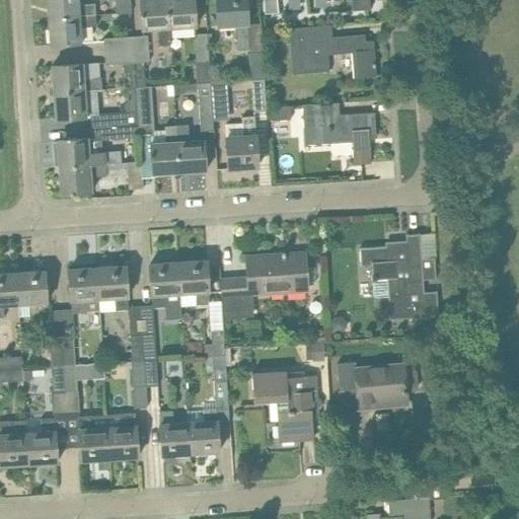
[(47,0),(49,17),(79,15),(78,0),(47,0)]
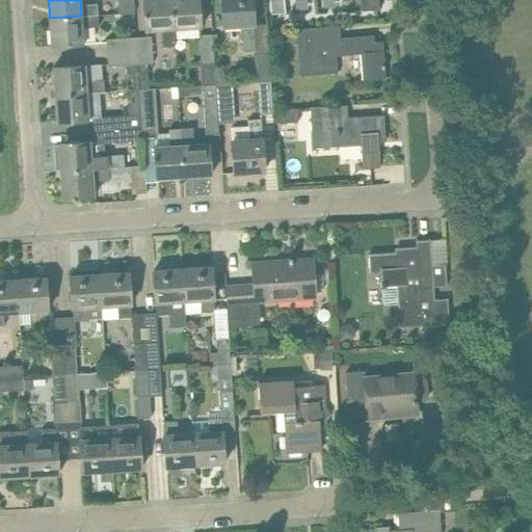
[(134,11),(133,6),(133,0),(117,0),(118,12),(134,11)]
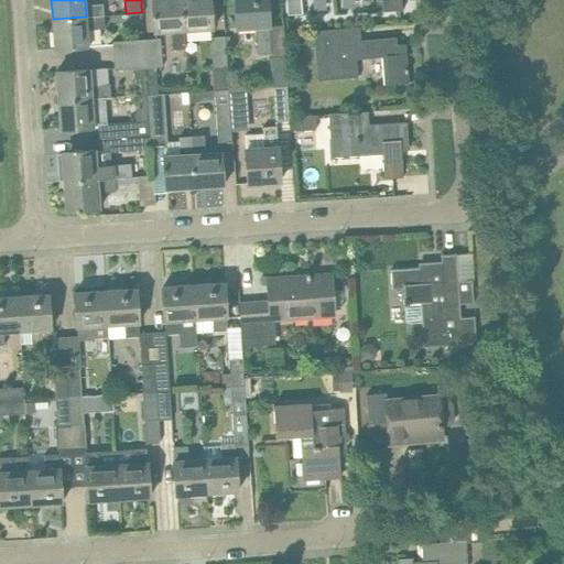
[(183,30),(181,0),(152,0),(154,32),(172,31),(174,50),(184,50),(183,30)]
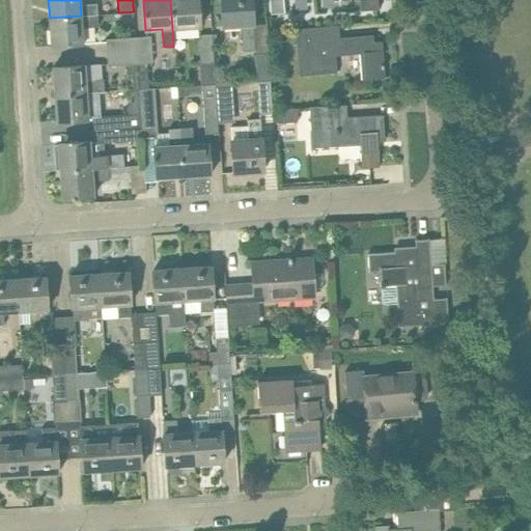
[(198,0),(170,0),(172,28),(200,26),(198,0)]
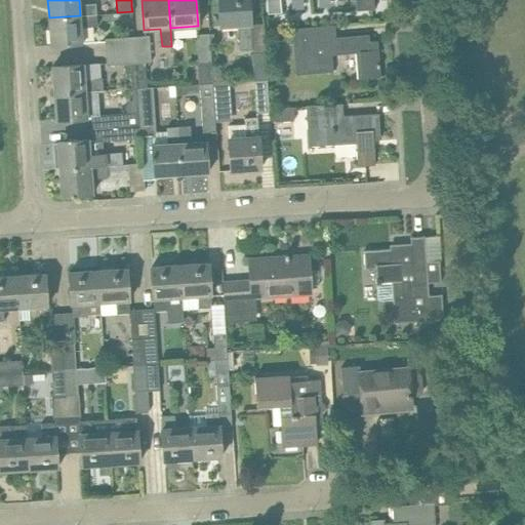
[(251,49),(249,12),(248,0),(218,0),(220,25),(237,24),(239,50),(251,49)]
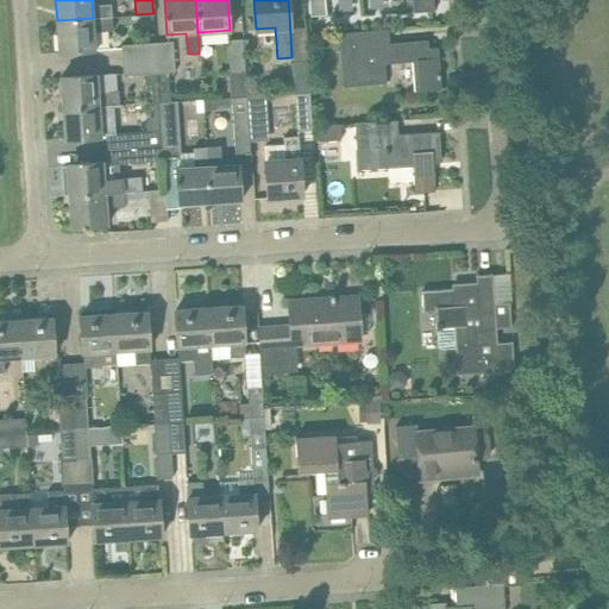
[(409,0),(410,13),(434,11),(433,0),(409,0)]
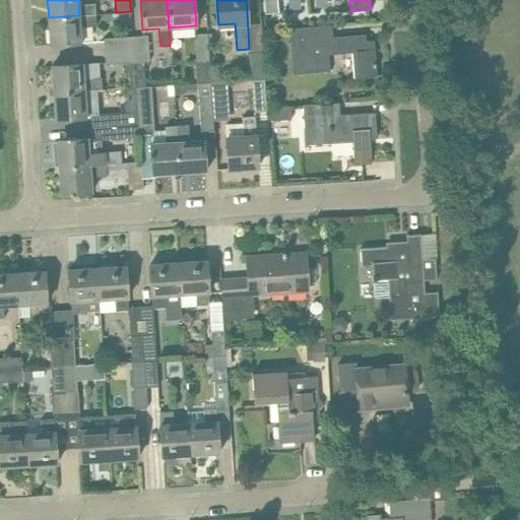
[(95,13),(79,15),(49,17),(50,45),(81,43),(80,26),(96,25),(95,13)]
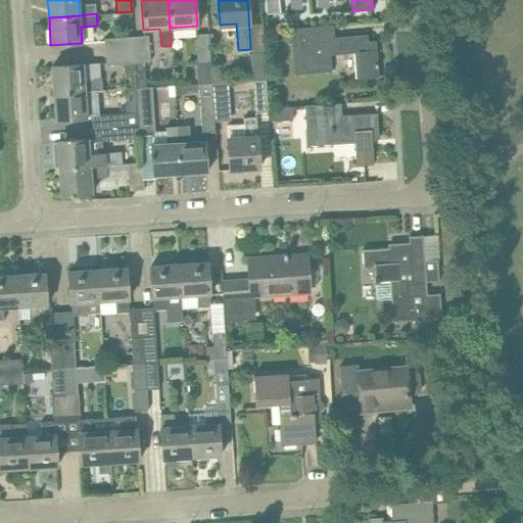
[(298,27),(292,28),(293,41),(295,73),(301,73),(331,70),(329,53),(351,52),(353,79),(358,79),(378,77),(376,50),(369,51),(368,35),(347,37),(333,37),(332,25),(298,27)]
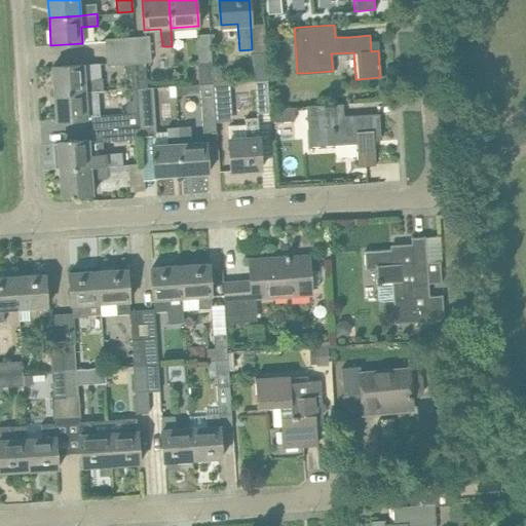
[(148,86),(146,62),(151,62),(149,35),(135,36),(135,49),(138,87),(148,86)]
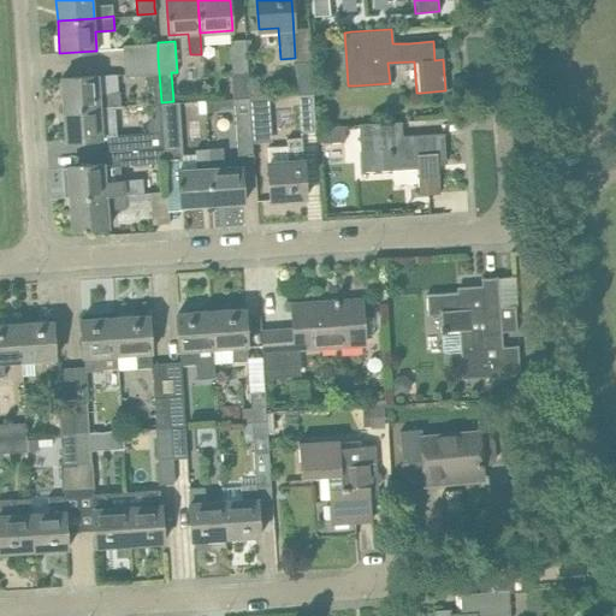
[(234,77),(249,76),(247,41),(231,42),(234,77)]
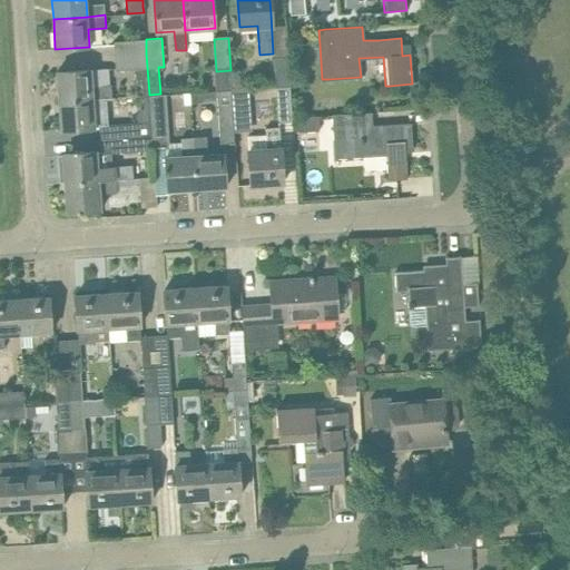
[(146,53),(146,39),(112,41),(114,56),(146,53)]
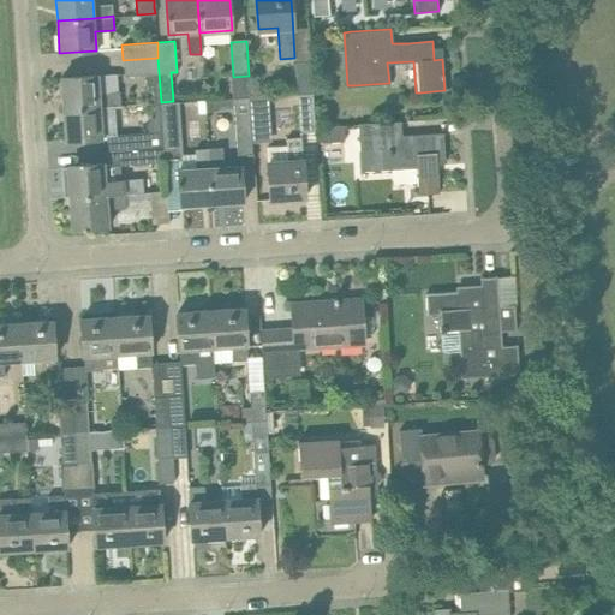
[(330,57),(329,42),(316,43),(317,58),(330,57)]
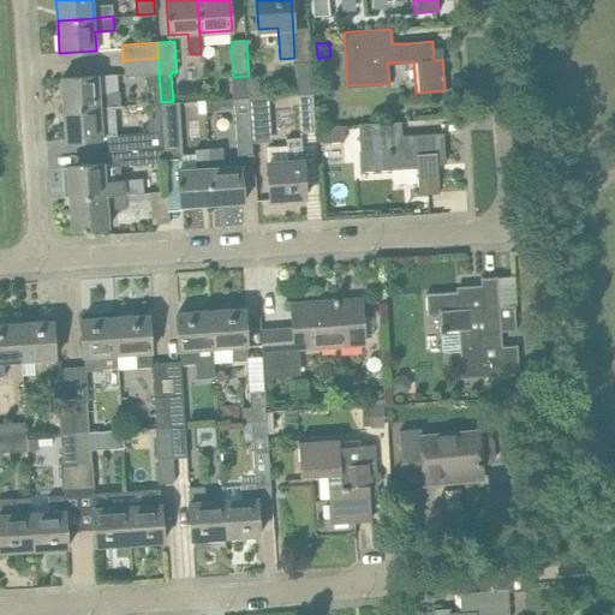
[(157,58),(123,60),(124,76),(147,73),(148,85),(154,85),(155,102),(161,102),(157,58)]
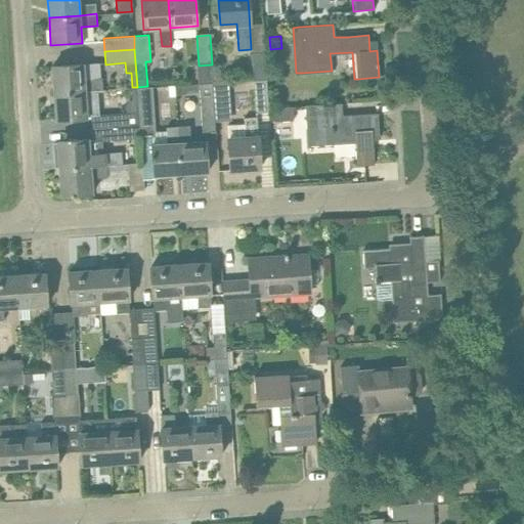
[(255,80),(267,79),(265,54),(253,54),(255,80)]
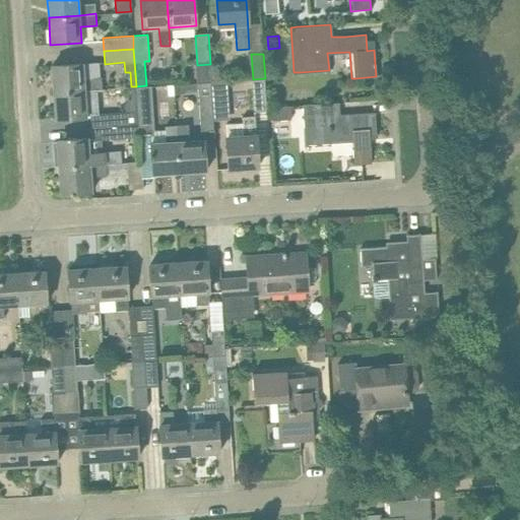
[(103,77),(83,79),(82,64),(52,66),(54,92),(103,89),(103,77)]
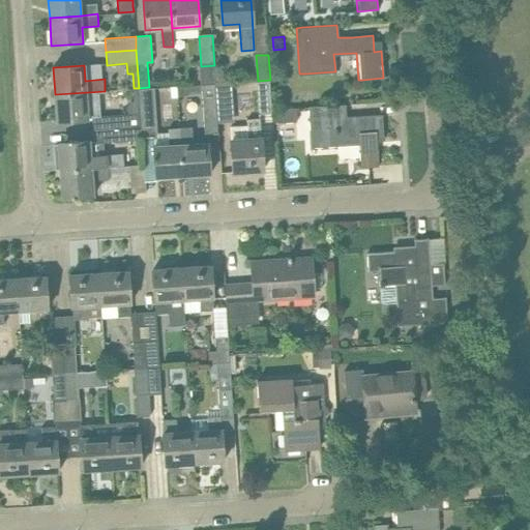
[(272,114),(270,80),(258,81),(260,115),(272,114)]
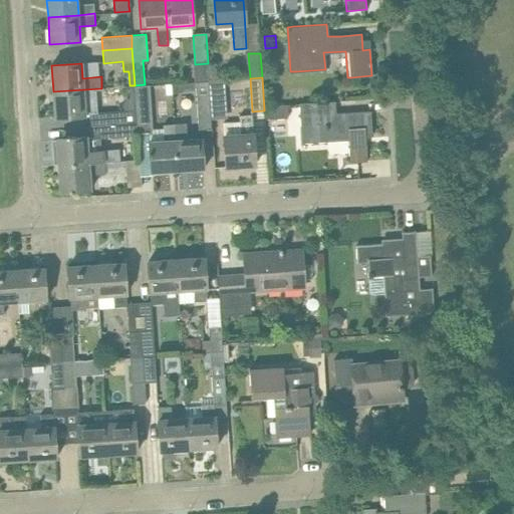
[(201,131),(213,130),(209,82),(197,83),(201,131)]
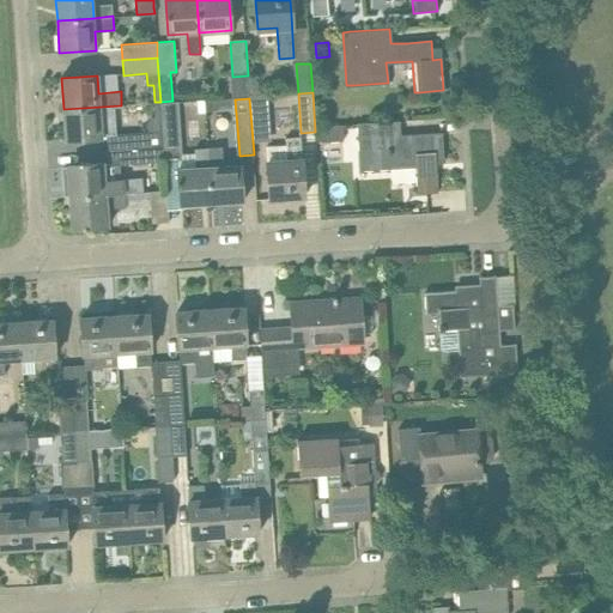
[(182,161),(180,129),(177,103),(162,104),(164,131),(163,131),(164,146),(164,162),(182,161)]
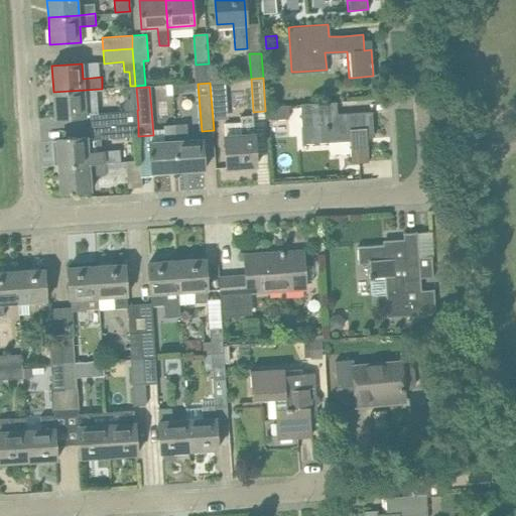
[(102,89),(53,92),(54,119),(85,117),(84,102),(103,101),(102,89)]
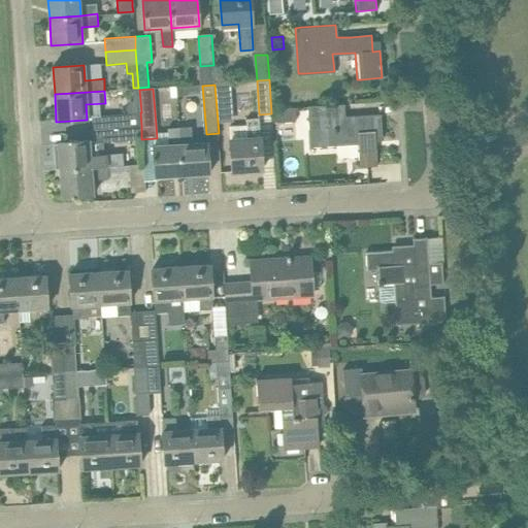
[(307,106),(308,127),(309,147),(358,144),(359,167),(377,166),(374,132),(382,131),(381,114),(345,117),(344,104),(324,105),(307,106)]
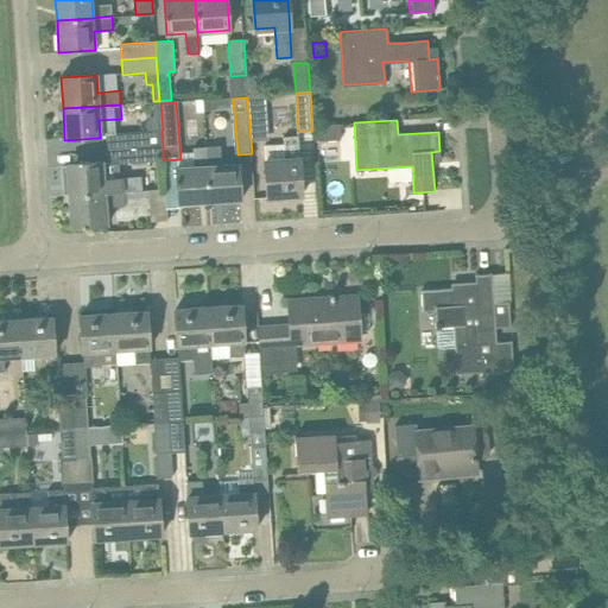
[(342,125),(316,126),(317,143),(342,140),(342,125)]
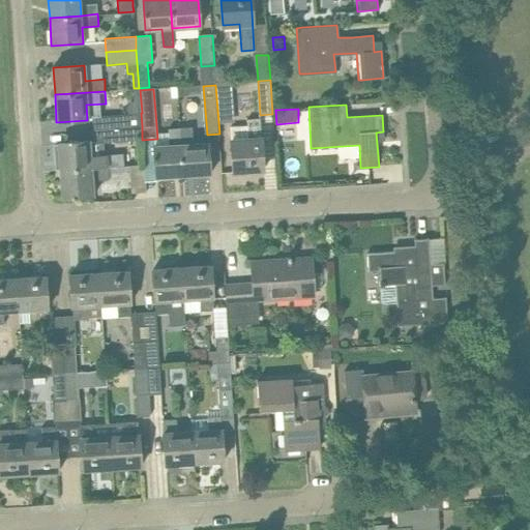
[(141,113),(110,115),(94,116),(95,129),(142,126),(141,113)]
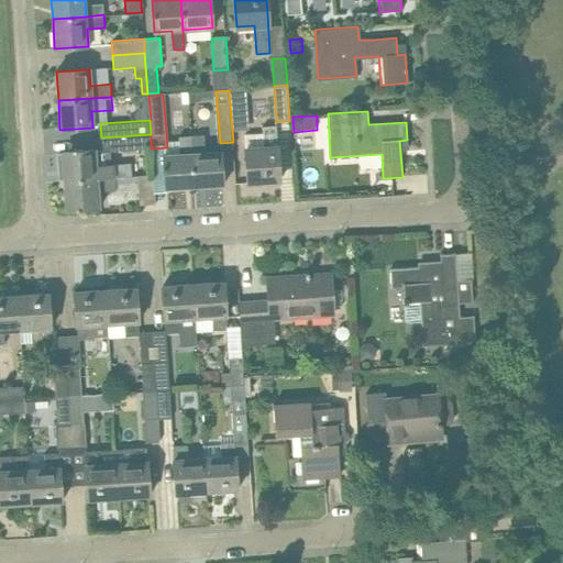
[(262,134),(244,135),(245,150),(246,162),(249,184),(279,181),(278,159),(276,133),(276,127),(262,128),(263,134),(262,134)]
